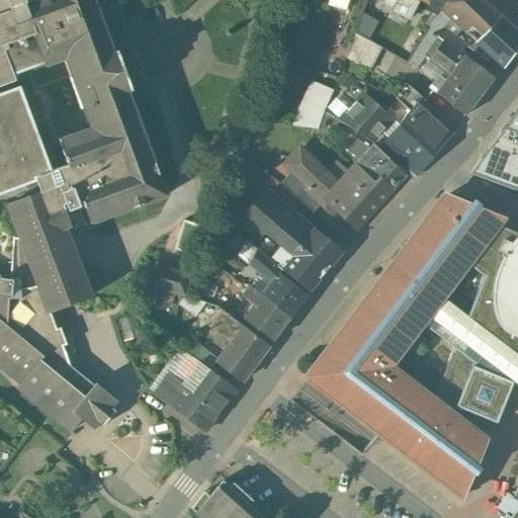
[(0,81),(21,74),(20,72),(45,63),(46,66),(70,57),(77,75),(72,77),(73,81),(72,82),(81,107),(83,106),(91,127),(78,133),(75,123),(56,131),(62,147),(68,165),(78,190),(59,197),(62,204),(63,204),(65,203),(68,210),(80,205),(78,198),(81,197),(90,223),(133,207),(134,207),(135,206),(134,204),(142,201),(143,204),(145,203),(145,202),(166,194),(159,173),(158,171),(156,172),(153,165),(156,164),(155,162),(127,91),(132,90),(117,51),(113,52),(93,0),(30,0),(24,2),(24,3),(0,11),(0,81)]
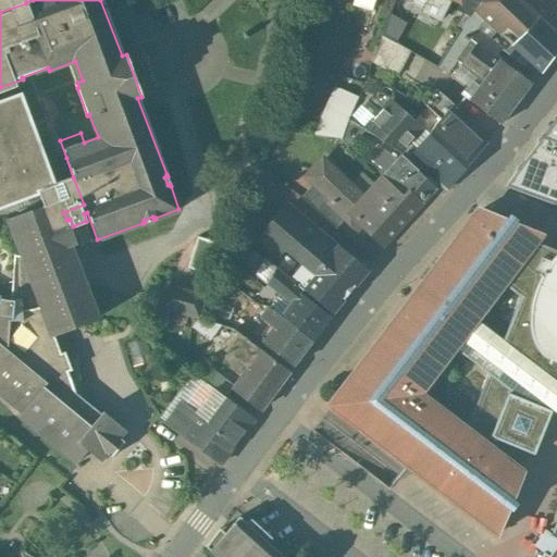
[(394,0),(390,12),(387,19),(399,24),(410,1),(409,1),(409,0),(394,0)]
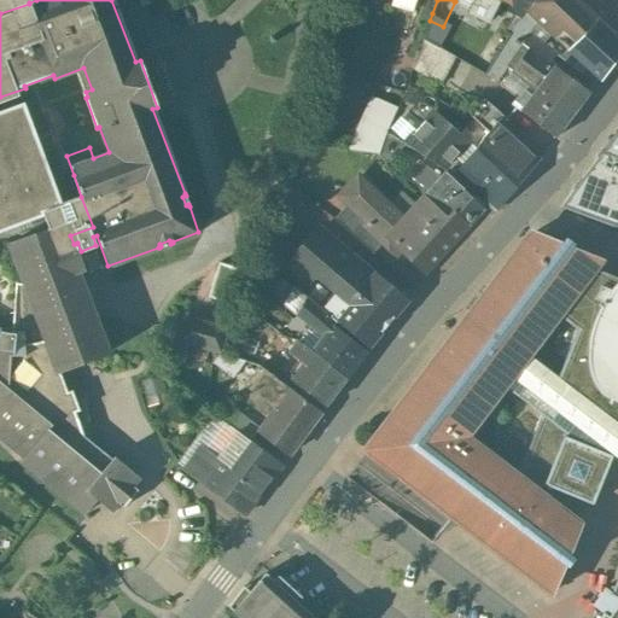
[(476,0),(454,0),(454,1),(455,1),(470,10),(474,3),(476,0)]
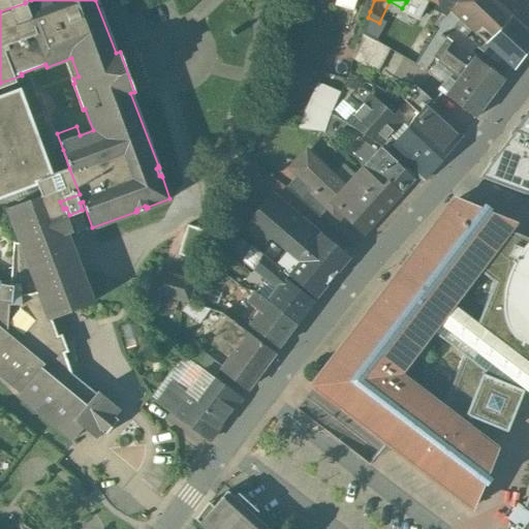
[(426,0),(407,0),(406,2),(421,10),(426,0)]
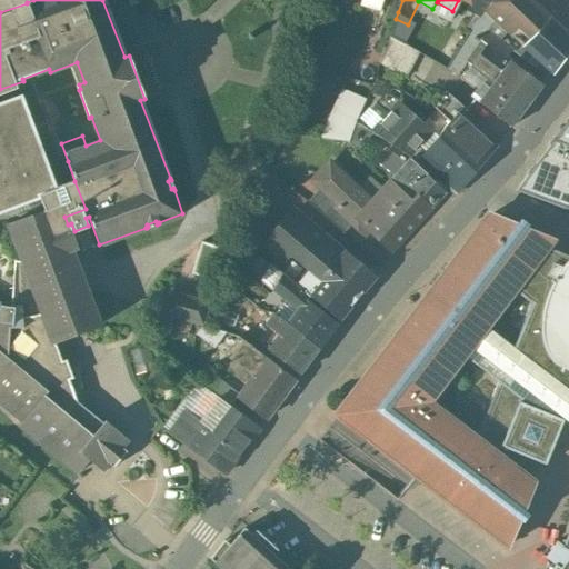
[(469,32),(446,69),(457,76),(495,20),(485,10),(492,0),(471,0),(470,3),(467,10),(472,15),(462,29),(469,32)]
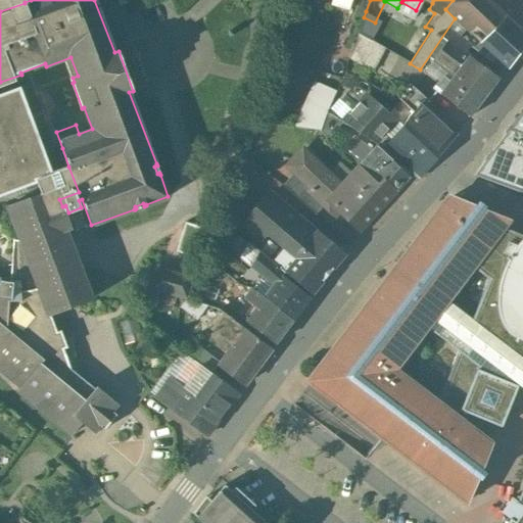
[(505,16),(487,0),(453,0),(445,9),(455,18),(480,42),(505,16)]
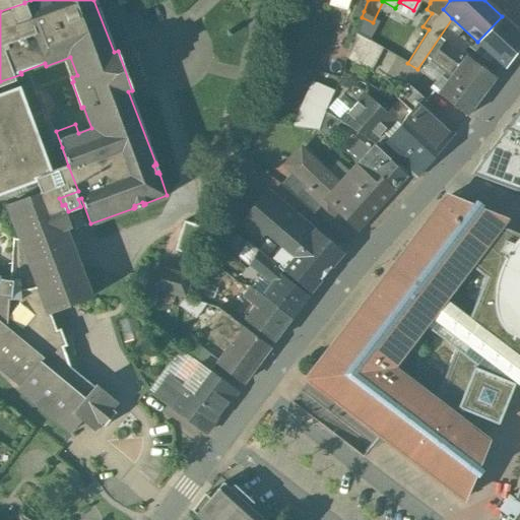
[(413,10),(399,2),(395,8),(394,10),(409,19),(413,10)]
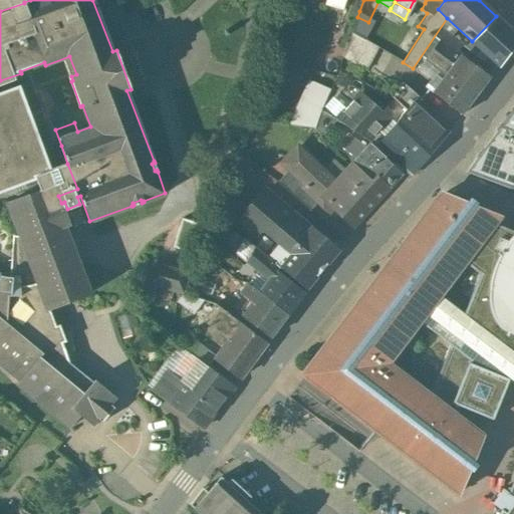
[(472,41),(472,42),(498,65),(513,43),(513,32),(496,16),(472,41)]
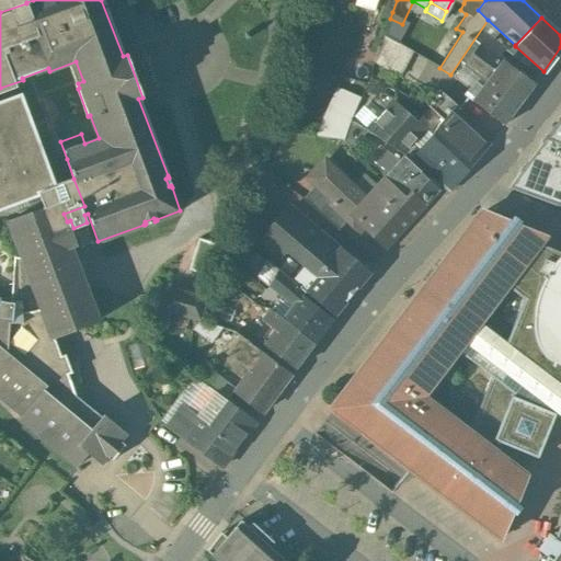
[(402,24),(390,19),(385,36),(393,42),(402,24)]
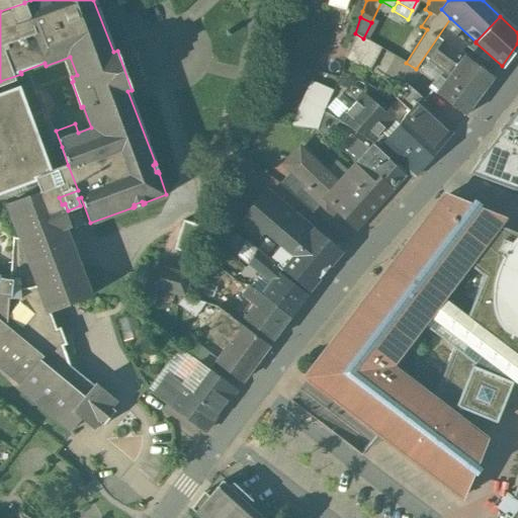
[(363,38),(355,33),(346,59),(368,71),(381,49),(363,38)]
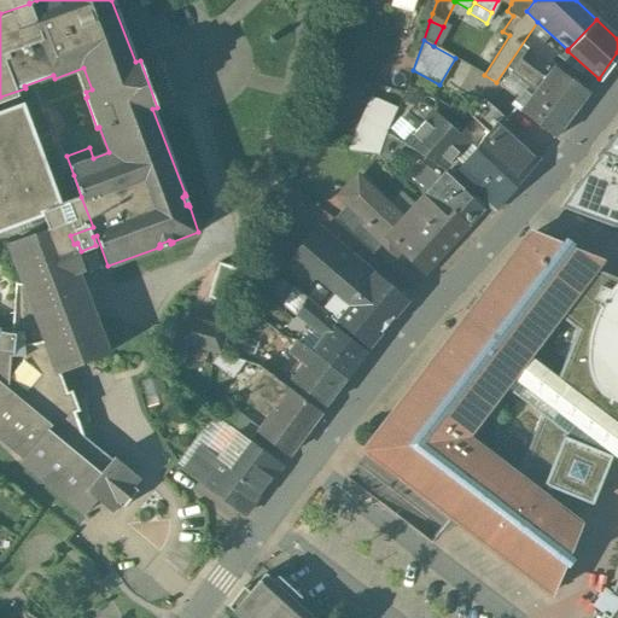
[(554,68),(529,48),(512,70),(537,91),(554,68)]
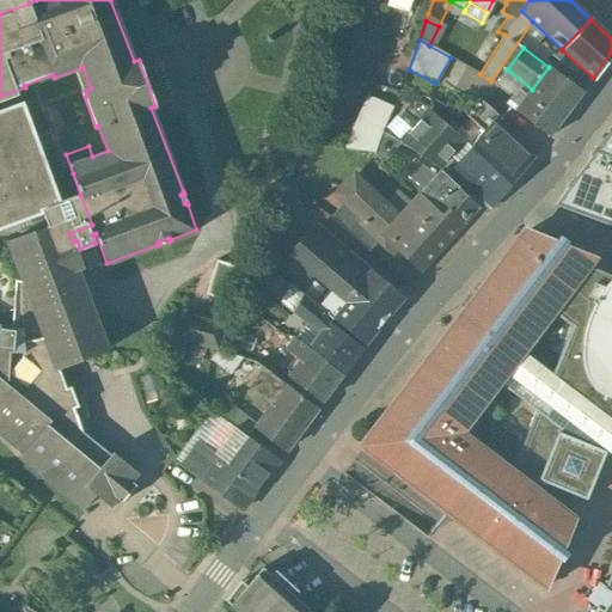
[(454,56),(445,72),(464,83),(472,67),(454,56)]
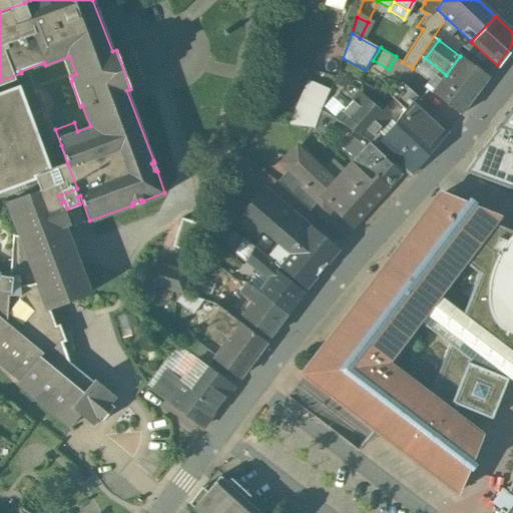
[(441,81),(433,92),(461,114),(488,77),(460,56),(446,75),(441,81)]
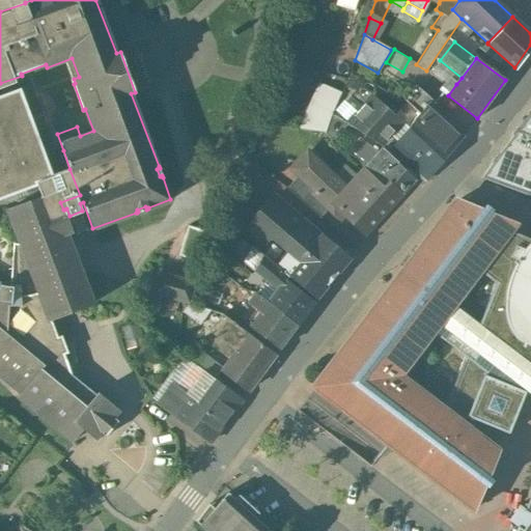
[(327,70),(322,81),(345,90),(346,86),(356,89),(359,82),(327,70)]
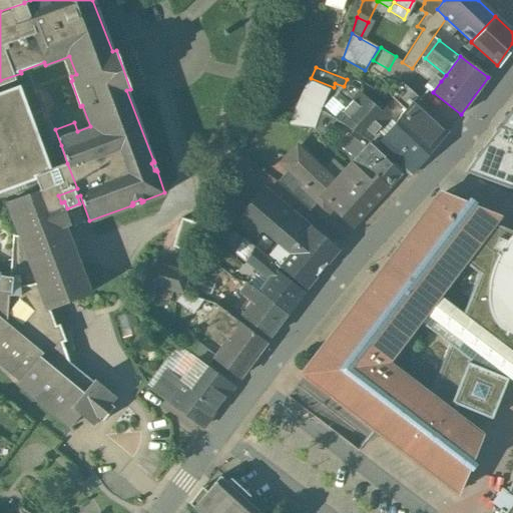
[(49,149),(21,73),(0,80),(0,180),(33,168),(36,175),(67,163),(61,145),(49,149)]
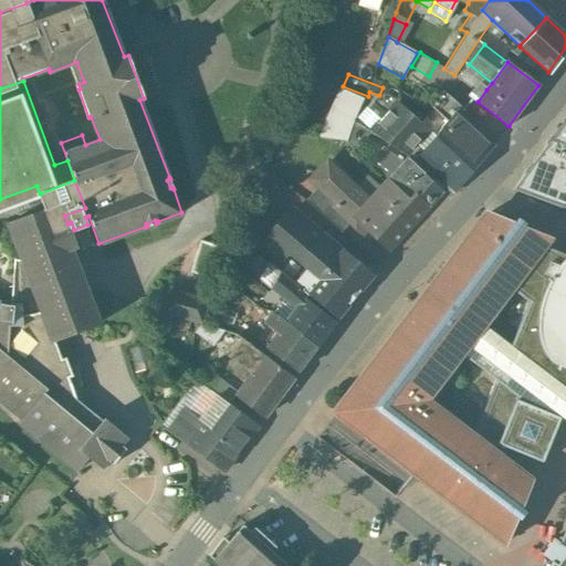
[(479,83),(469,96),(478,102),(486,90),(479,83)]
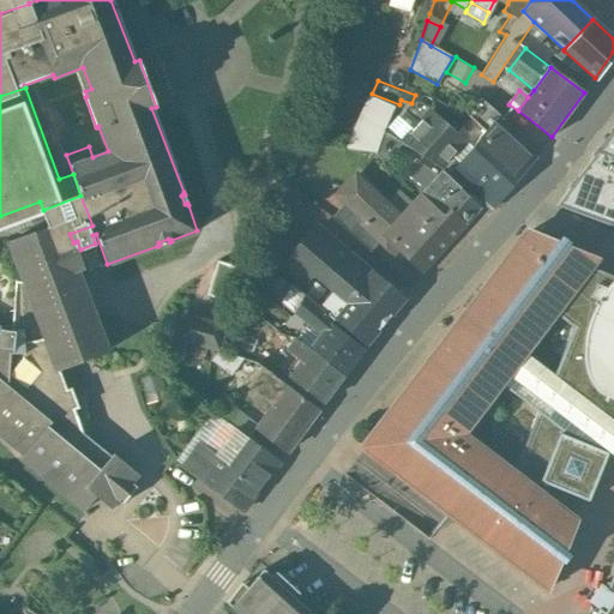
[(369,96),(344,149),(375,154),(384,132),(395,108),(369,96)]
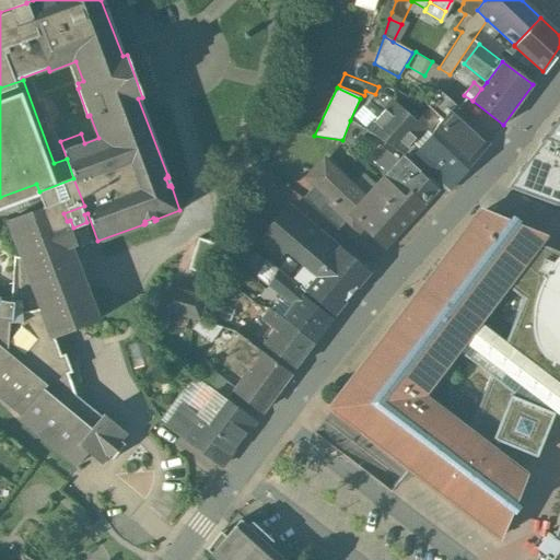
[(459,107),(439,89),(428,105),(429,105),(428,106),(442,120),(451,111),(454,114),(459,107)]
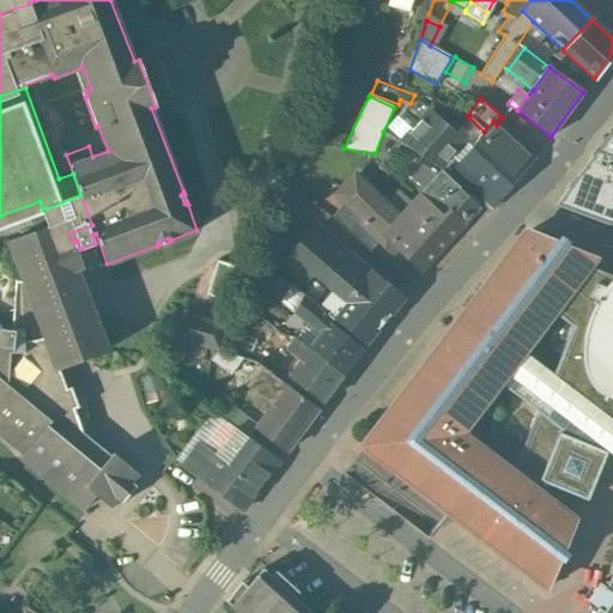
[(457,134),(428,113),(401,143),(436,165),(442,165),(465,140),(457,134)]
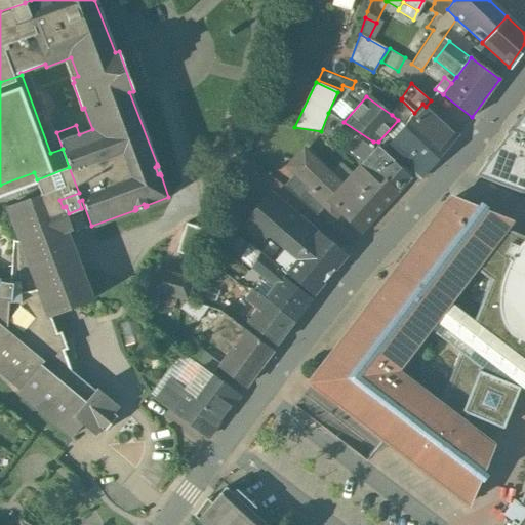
[(524,103),(478,167),(524,186),(524,103)]
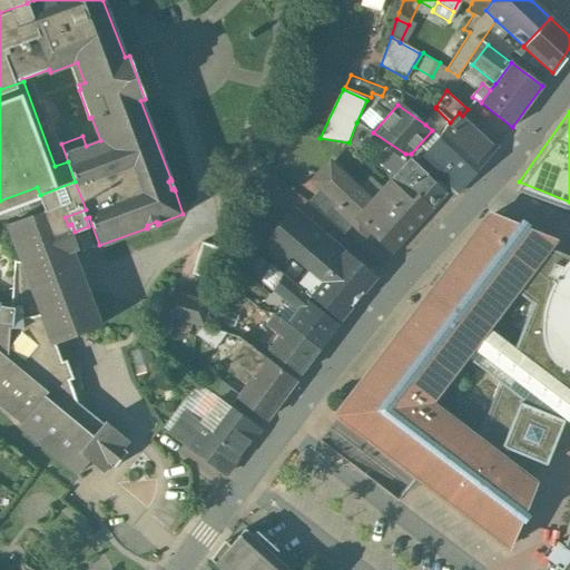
[(462,116),(459,112),(450,123),(445,127),(439,137),(440,138),(440,137),(477,173),(497,149),(462,116)]
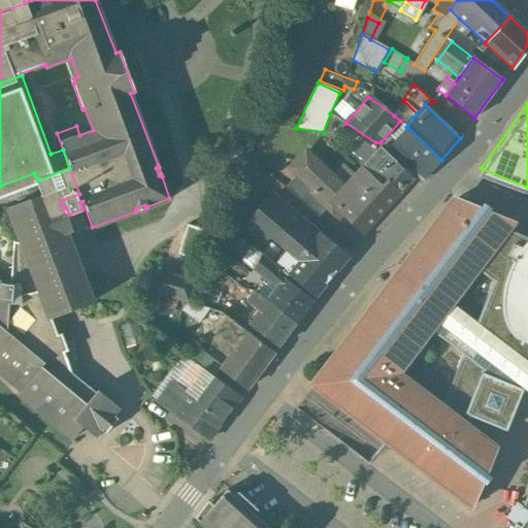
[(344,123),(330,113),(323,132),(330,138),(344,123)]
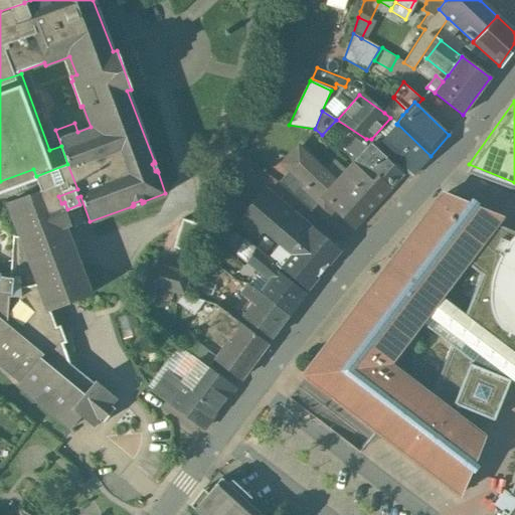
[(431,156),(397,124),(397,125),(378,144),(412,175),(431,156)]
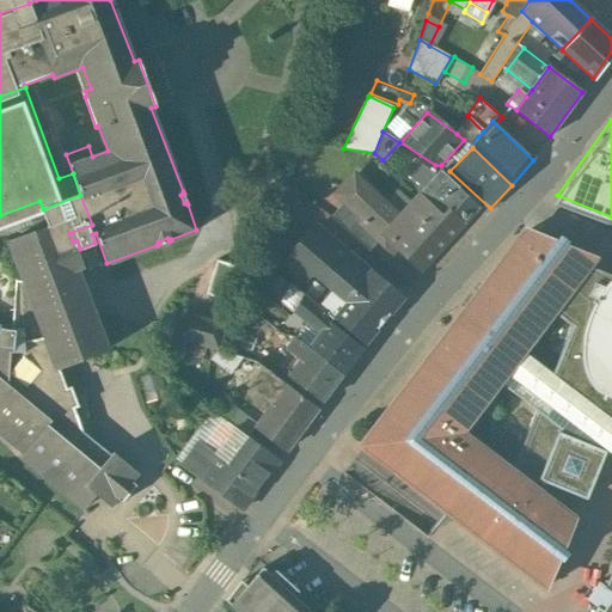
[(436,177),(417,160),(405,175),(424,190),(436,177)]
